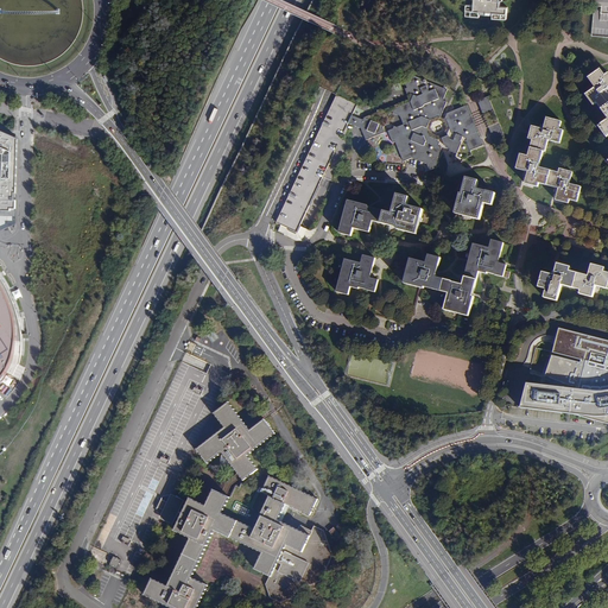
[(477,0),(477,7),(470,7),(469,18),(483,18),(483,16),(483,13),(491,13),(498,13),(496,16),(496,19),(510,20),(511,8),(502,8),(504,1),(502,0),(477,0)]
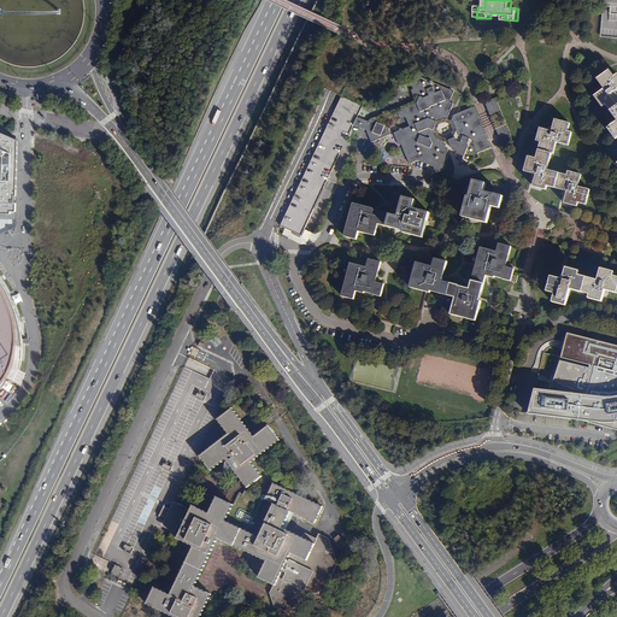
[(616,0),(601,0),(599,35),(616,36),(616,0)]
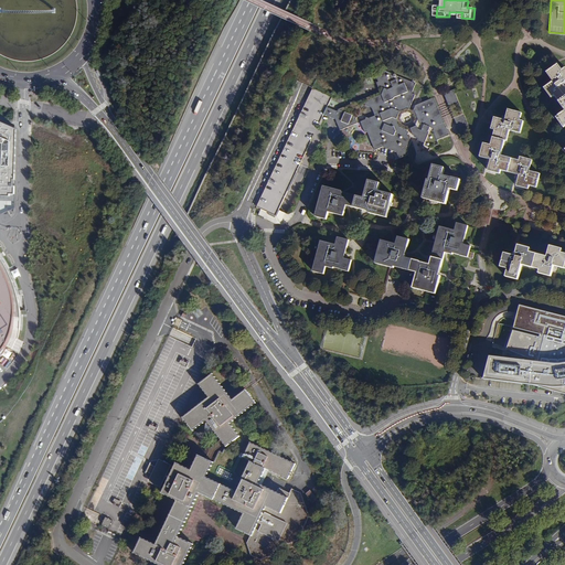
[(564,68),(563,71),(558,64),(546,73),(553,82),(544,88),(552,98),(554,97),(564,112),(555,118),(563,128),(564,126),(564,150),(564,86),(564,85),(564,83),(564,68)]
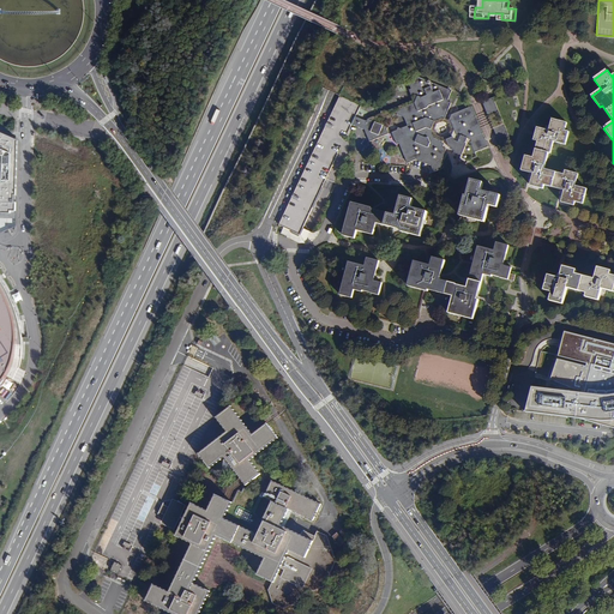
[(399,109),(397,113),(404,116),(408,125),(401,128),(397,127),(396,131),(392,132),(397,144),(398,144),(402,143),(404,148),(401,149),(404,155),(407,154),(410,162),(416,160),(419,161),(419,160),(422,161),(431,156),(444,150),(443,149),(444,145),(441,144),(443,142),(441,143),(433,138),(429,128),(433,120),(443,118),(445,119),(451,103),(447,102),(452,91),(415,76),(413,80),(408,83),(411,89),(409,90),(413,96),(415,95),(419,95),(417,97),(415,102),(414,102),(399,109)]
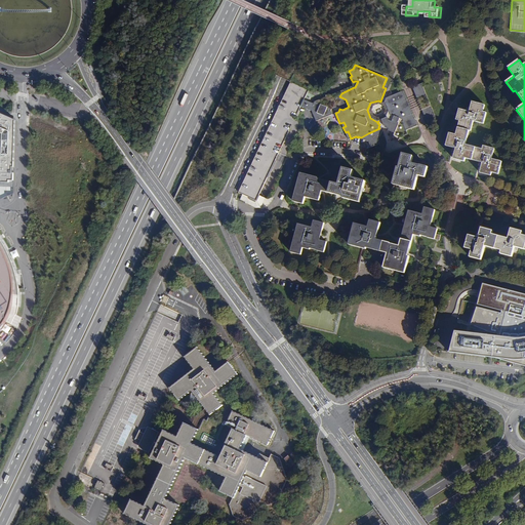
[(300,108),(304,99),(309,89),(291,82),(238,194),(243,196),(246,197),(249,199),(248,201),(255,204),(258,196),(267,178),(269,179),(277,162),(275,161),(293,122),(294,118),(297,120),(299,114),(299,113),(298,113),(298,112),(299,111),(300,108)]
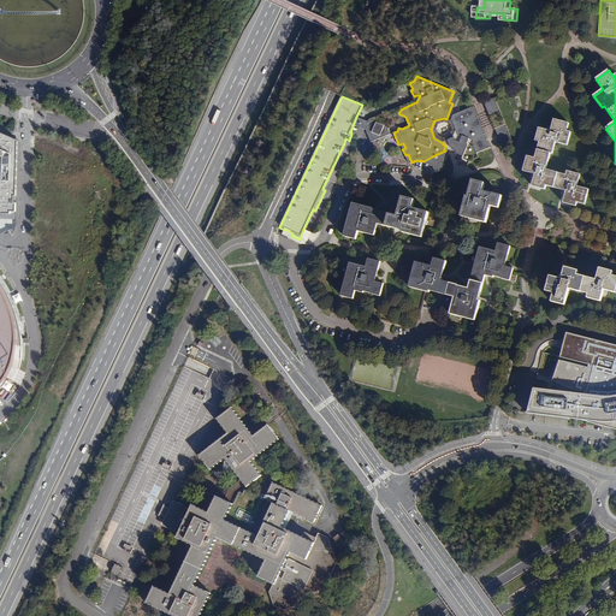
[(496,99),(485,101),(491,119),(497,117),(498,124),(503,123),(496,99)]
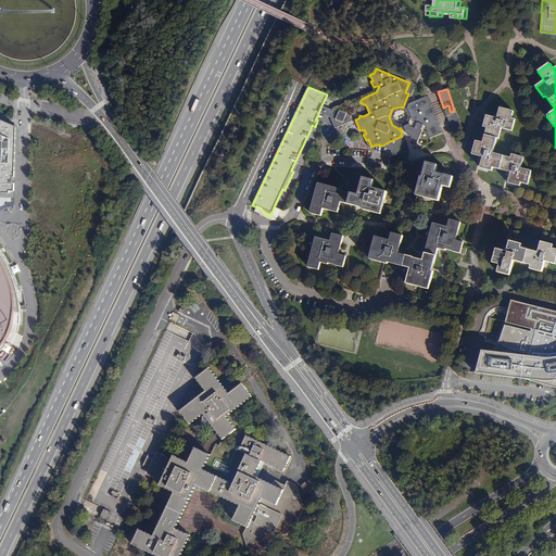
[(405,127),(407,133),(409,138),(412,139),(418,142),(416,147),(421,150),(424,147),(431,143),(429,138),(442,134),(437,118),(428,96),(408,103),(407,109),(408,110),(411,118),(407,126),(405,127)]
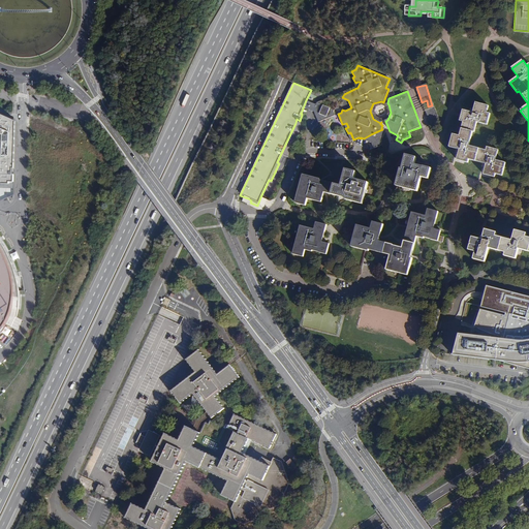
[(340,97),(339,93),(333,95),(334,96),(328,98),(317,102),(331,106),(332,104),(336,106),(340,97)]
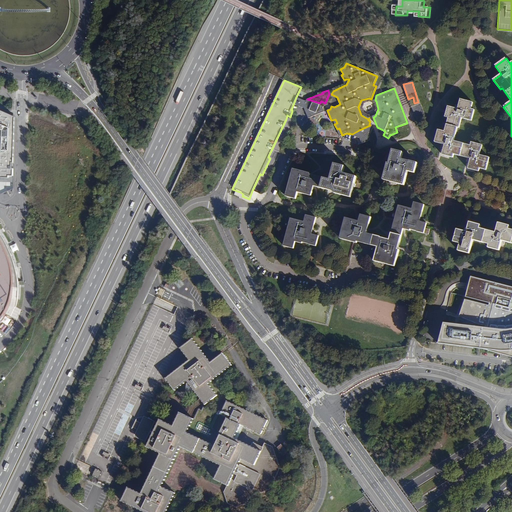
[(296,97),(293,105),(305,109),(308,119),(323,112),(325,111),(323,107),(325,103),(321,101),(320,103),(307,99),(306,101),(296,97)]
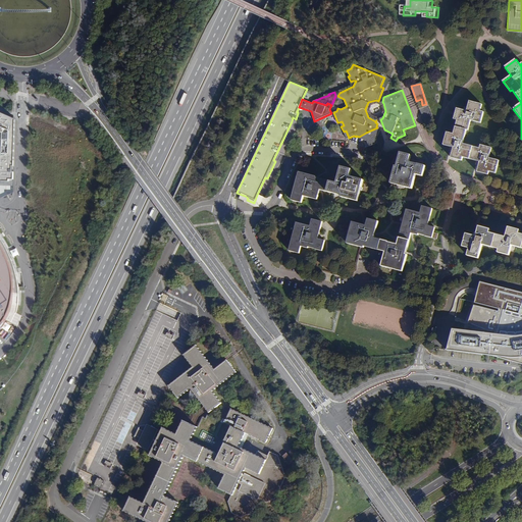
[(482,105),(469,101),(467,107),(467,109),(467,110),(457,108),(456,113),(455,119),(457,120),(454,134),(448,133),(445,145),(454,148),(452,158),(463,161),(463,158),(480,162),(479,164),(477,171),(484,173),(488,174),(489,171),(496,173),(499,160),(488,158),(491,148),(480,145),(479,148),(464,144),(470,120),(481,122),(484,112),(480,111),(482,105)]
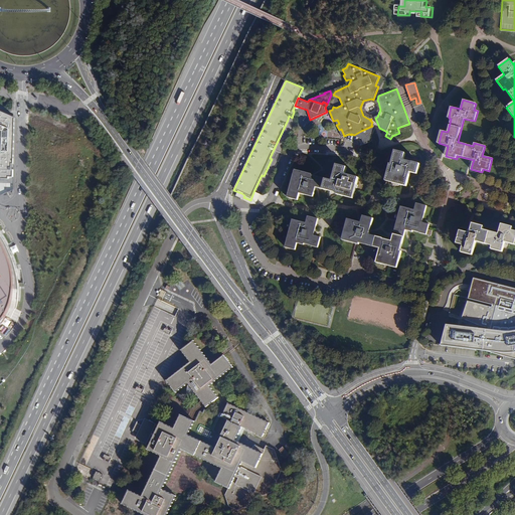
[(0,176),(13,177),(15,118),(0,111),(0,176)]
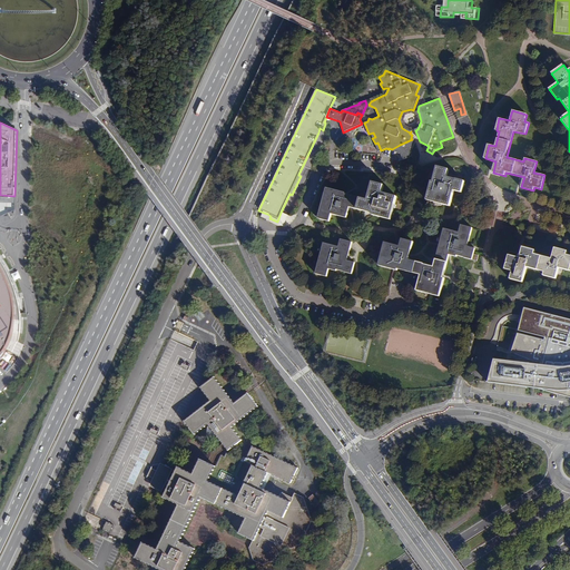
[(413,139),(412,139),(400,145),(392,149),(394,149),(399,150),(397,153),(401,154),(403,160),(411,157),(410,154),(414,143),(413,141),(413,139)]
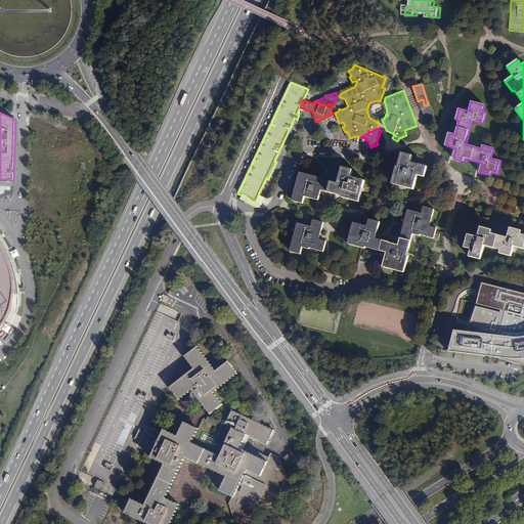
[(396,165),(391,182),(401,184),(412,187),(417,173),(424,175),(426,165),(424,165),(409,161),(410,155),(401,151),(397,166),(396,165)]
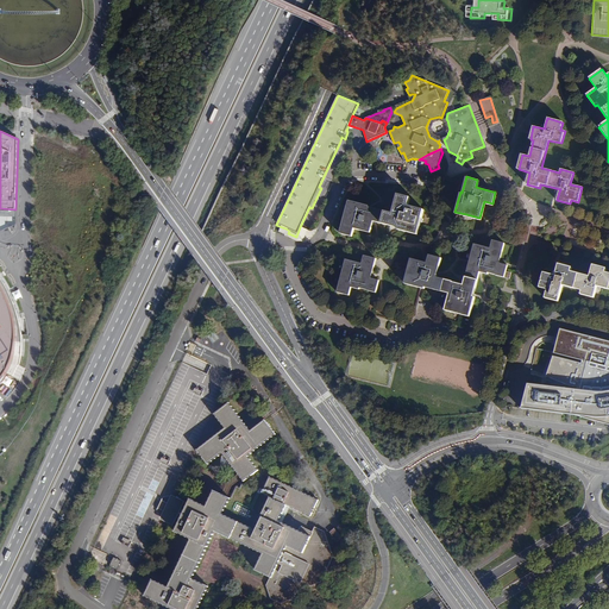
[(391,213),(385,212),(382,224),(393,226),(396,227),(396,228),(416,234),(424,209),(407,205),(408,198),(397,194),(391,213)]
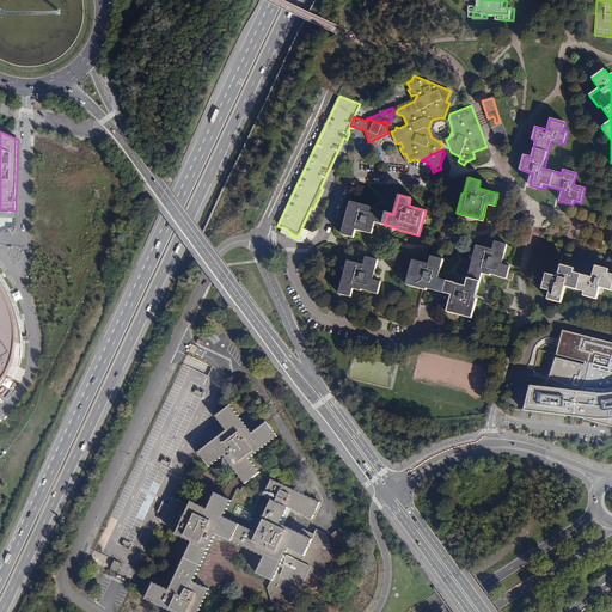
[(374,222),(384,225),(387,213),(371,208),(369,208),(369,207),(350,201),(341,234),(353,238),(355,230),(371,234),(374,224),(374,222)]
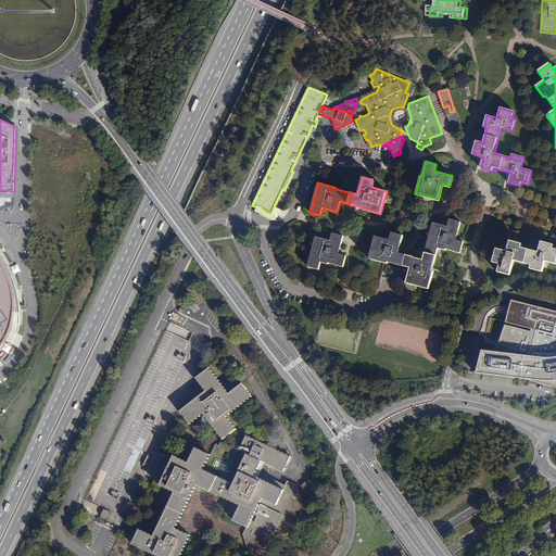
[(0,211),(14,205),(14,191),(0,190),(0,211)]
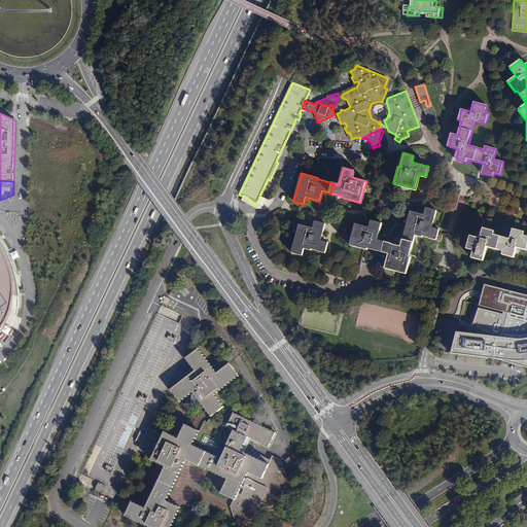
[(247,198),(244,197),(241,202),(246,204),(246,205),(256,210),(258,211),(261,211),(262,211),(267,200),(264,199),(259,197),(256,205),(249,202),(250,200),(247,198)]
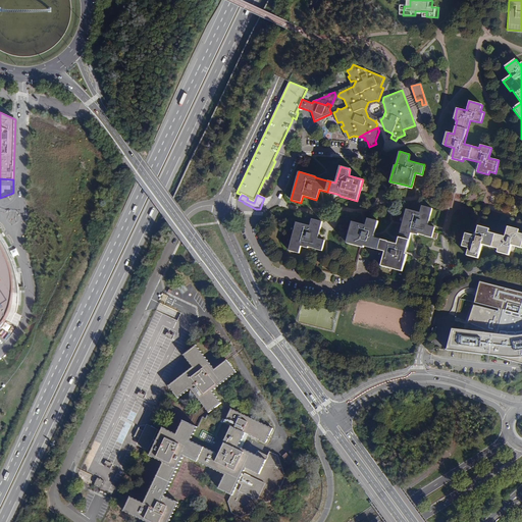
[(402,223),(399,236),(409,239),(410,232),(417,235),(418,232),(435,238),(436,236),(437,232),(433,231),(434,226),(427,224),(432,206),(426,205),(421,204),(419,211),(406,207),(402,223)]
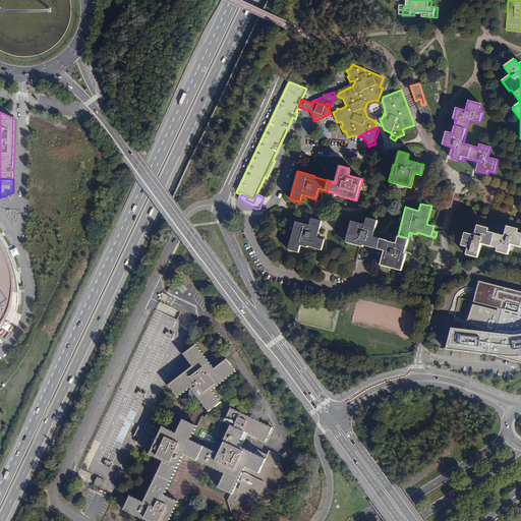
[(363,245),(377,248),(379,238),(371,236),(372,232),(377,220),(366,218),(364,225),(351,221),(346,242),(363,247),(363,245)]
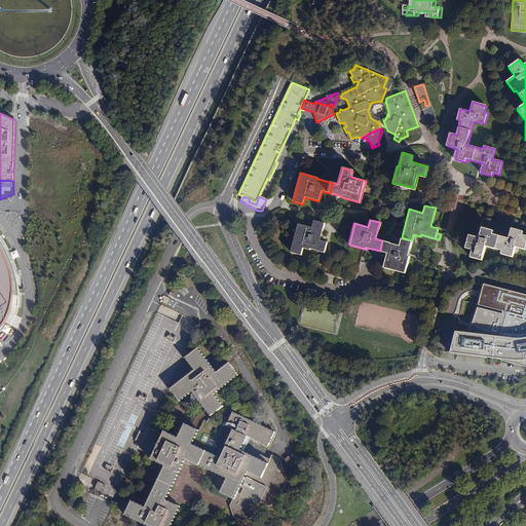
[(298,224),(290,254),(300,257),(302,250),(309,252),(310,250),(324,254),(327,243),(320,241),(321,237),(325,224),(313,221),(311,228),(298,224)]
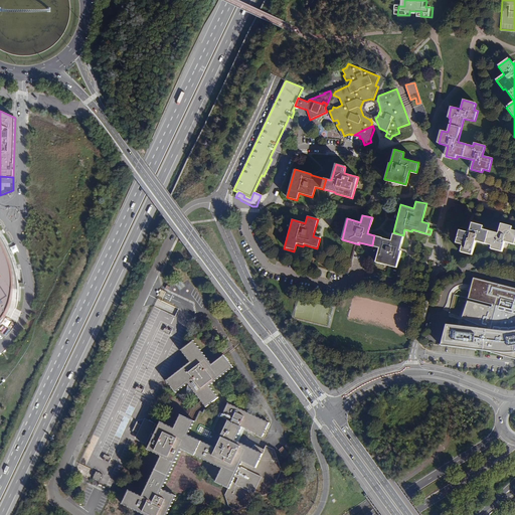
[(465,233),(459,231),(456,243),(462,245),(460,252),(471,255),(475,241),(491,246),(490,249),(501,252),(503,245),(504,242),(508,243),(514,245),(514,231),(512,231),(512,228),(501,224),(498,234),(482,230),(483,227),(472,223),(470,230),(469,234),(465,233)]
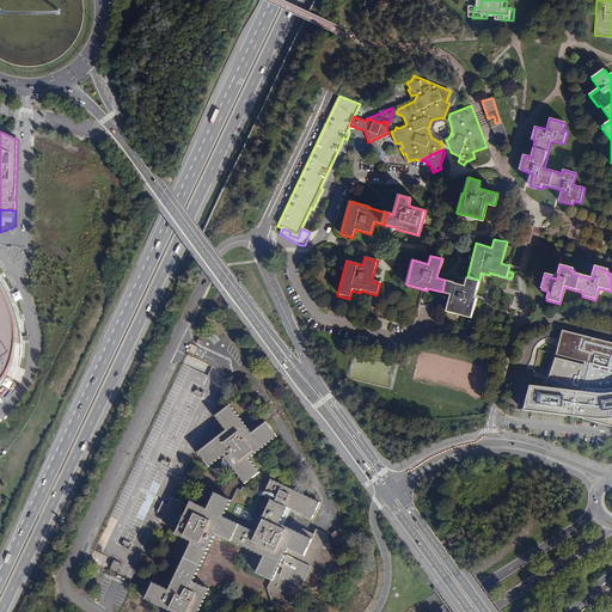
[(464,286),(445,280),(442,292),(452,295),(447,311),(471,318),(477,298),(475,297),(479,280),(467,276),(466,280),(464,286)]
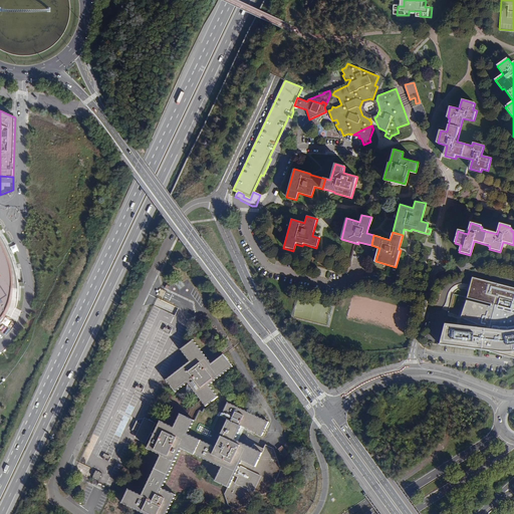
[(0,321),(0,322),(6,313),(10,306),(12,296),(15,297),(18,298),(18,290),(18,283),(15,269),(13,263),(11,256),(6,245),(0,234),(0,321)]
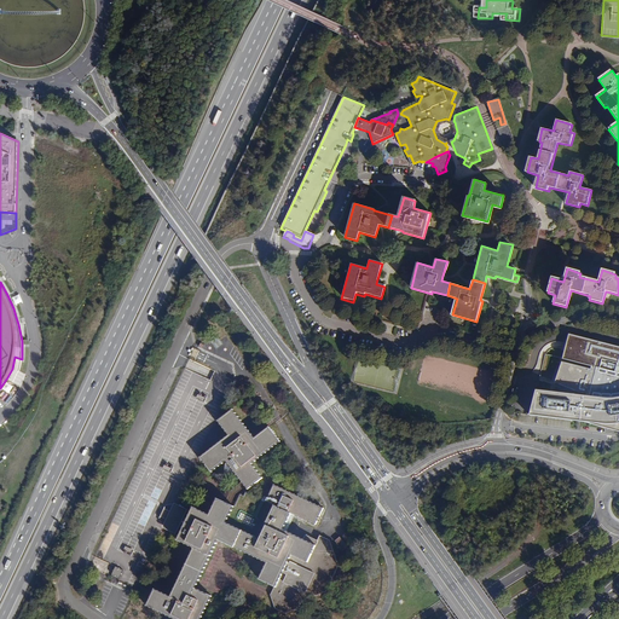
[(585,394),(585,397),(551,393),(547,393),(536,392),(530,414),(530,416),(528,416),(582,423),(618,433),(618,432),(618,404),(618,405),(618,403),(618,347),(568,335),(566,345),(565,347),(563,353),(561,360),(591,366),(590,369),(561,363),(554,383),(571,391),(585,394)]
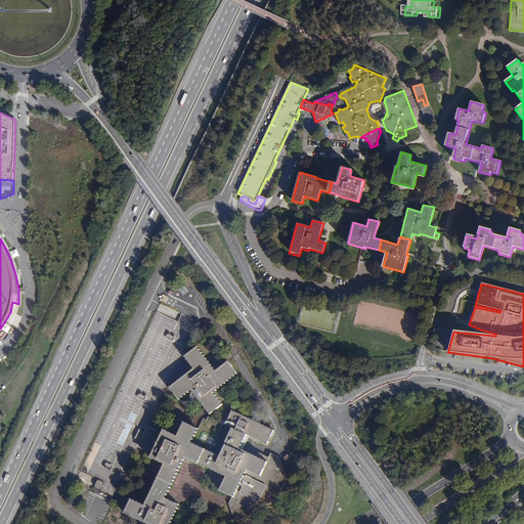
[(179,290),(182,295),(188,292),(184,286),(179,290)]
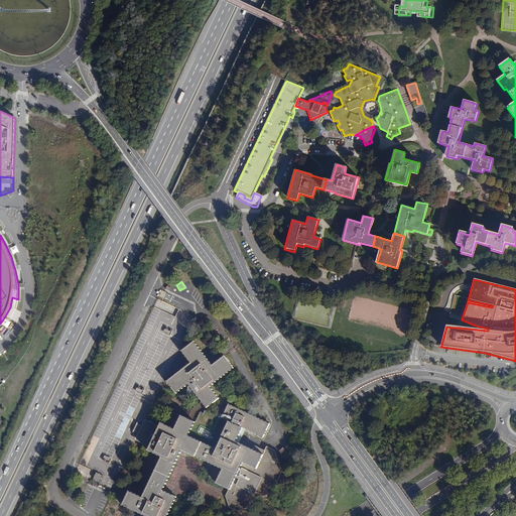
[(202,402),(192,410),(187,419),(181,416),(174,429),(161,423),(156,433),(151,431),(154,426),(146,422),(144,427),(137,424),(133,430),(140,434),(138,439),(146,443),(148,438),(152,440),(147,450),(161,457),(141,498),(128,492),(122,506),(138,514),(142,515),(167,515),(176,498),(162,491),(181,449),(197,457),(222,470),(216,483),(230,490),(227,497),(230,507),(237,510),(247,506),(250,500),(271,492),(281,473),(273,452),(266,448),(265,452),(255,446),(253,449),(236,441),(243,428),(263,438),(270,424),(229,404),(222,418),(205,410),(201,418),(198,417),(196,422),(191,420),(196,412),(205,406),(207,408),(219,398),(211,387),(234,369),(224,357),(213,366),(194,342),(181,352),(190,363),(167,382),(177,394),(188,385),(202,402)]
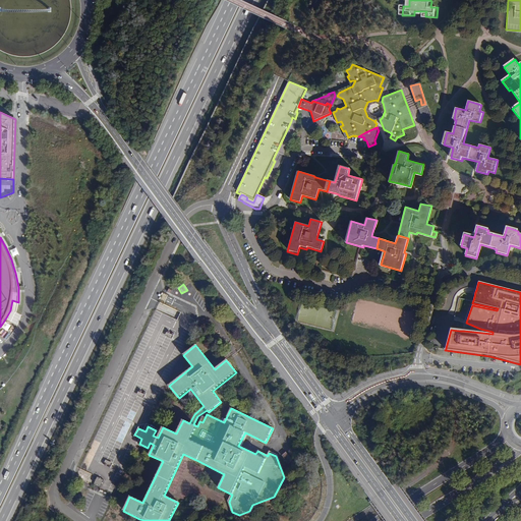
[(286,453),(282,456),(288,463),(292,459),(286,453)]
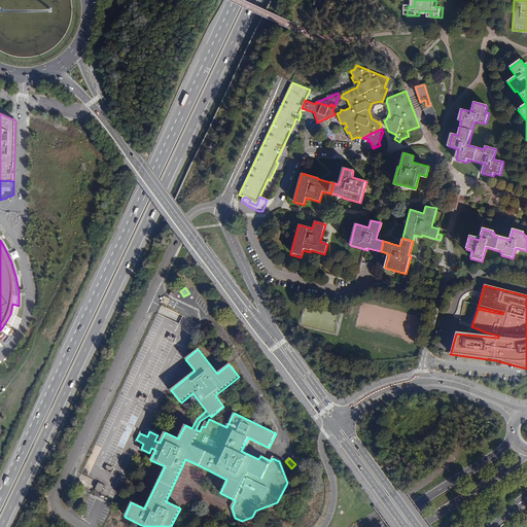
[(105,487),(98,483),(94,491),(101,495),(105,487)]
